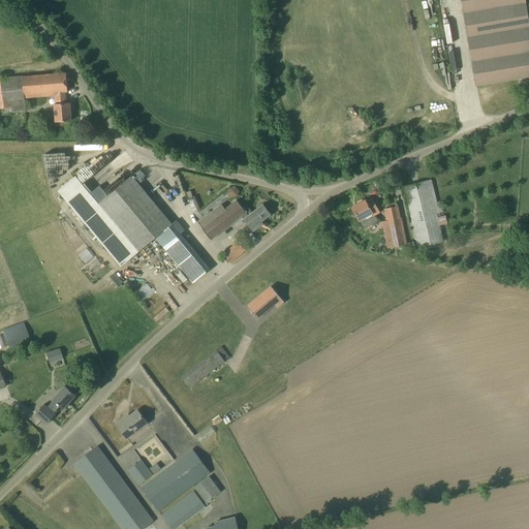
[(462,0),(476,85),(528,75),(528,23),(525,0),(462,0)]
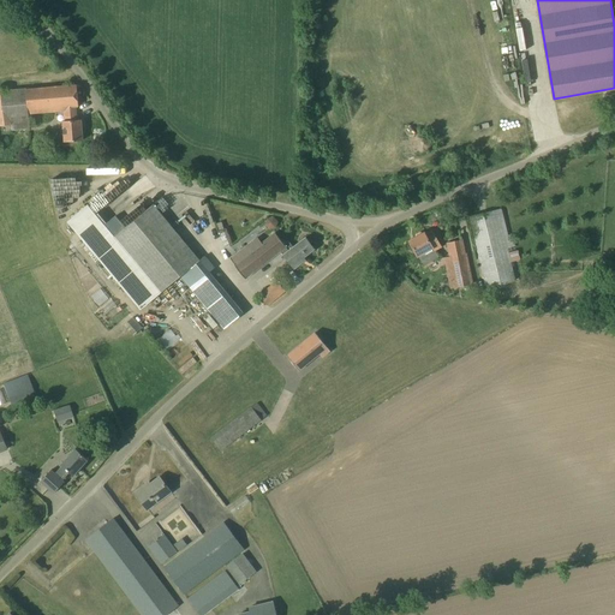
[(0,90),(0,124),(12,124),(12,130),(29,129),(28,113),(66,111),(66,120),(63,120),(65,142),(83,139),(81,119),(77,120),(76,106),(78,106),(77,84),(0,90)]
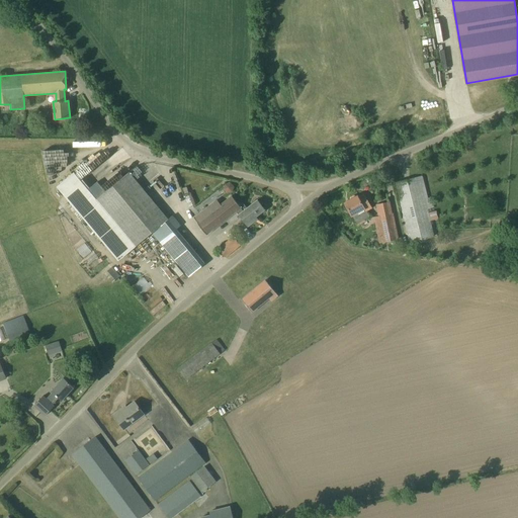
[(168,219),(161,211),(128,172),(96,199),(75,173),(58,187),(118,259),(151,231),(189,276),(205,263),(176,229),(180,226),(172,216),(168,219)]
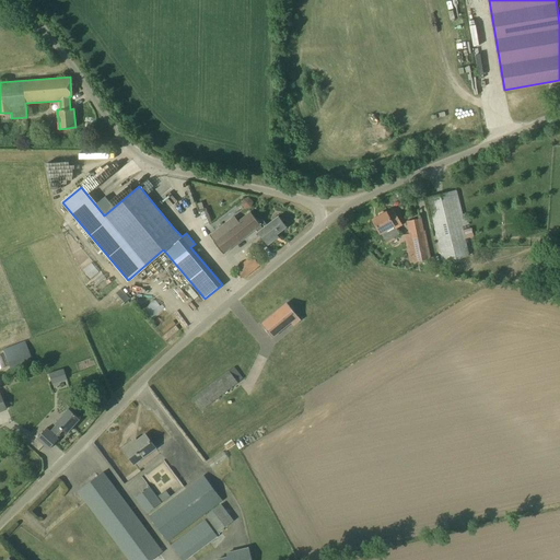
[(453,191),(427,198),(443,261),(469,255),(453,191)]
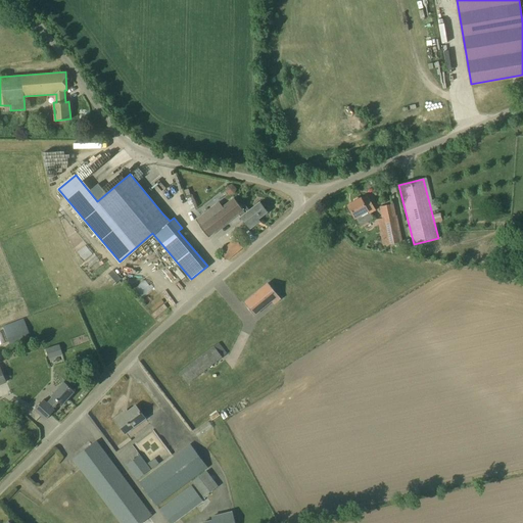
[(230,184),(227,191),(235,194),(238,187),(230,184)]
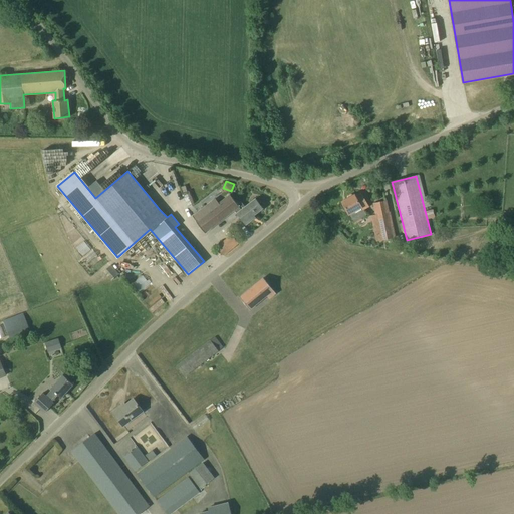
[(347,198),(342,201),(346,210),(349,214),(353,222),(359,219),(366,215),(362,209),(368,206),(361,193),(355,196),(354,194),(353,195),(352,194),(351,194),(347,196),(347,197),(347,198)]
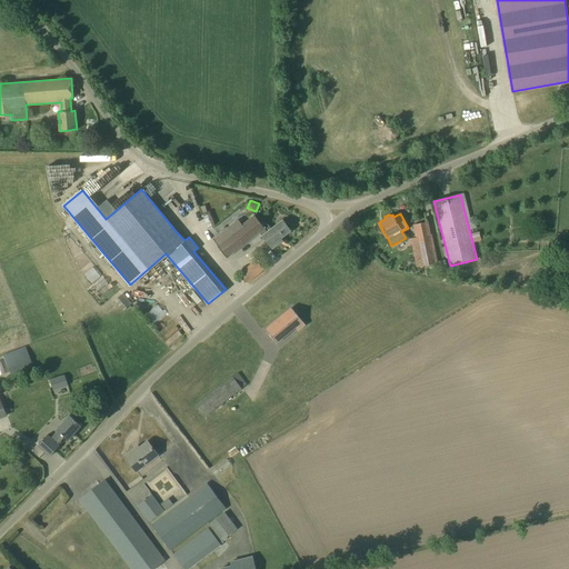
[(265,228),(260,222),(255,215),(240,227),(236,221),(213,239),(217,245),(227,258),(260,232),(265,228)]
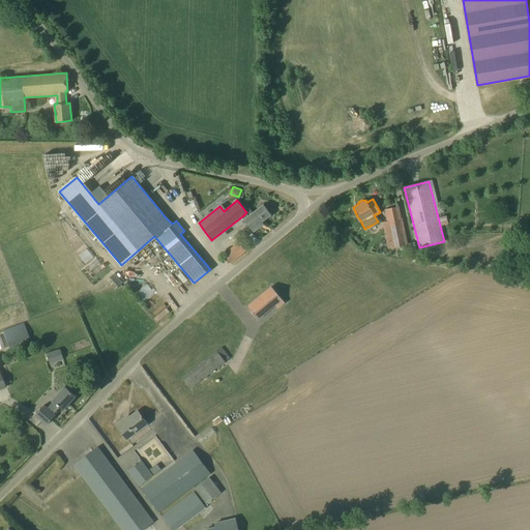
[(242,216),(254,231),(260,227),(259,225),(271,214),(263,204),(253,212),(246,204),(242,207),(246,212),(242,216)]
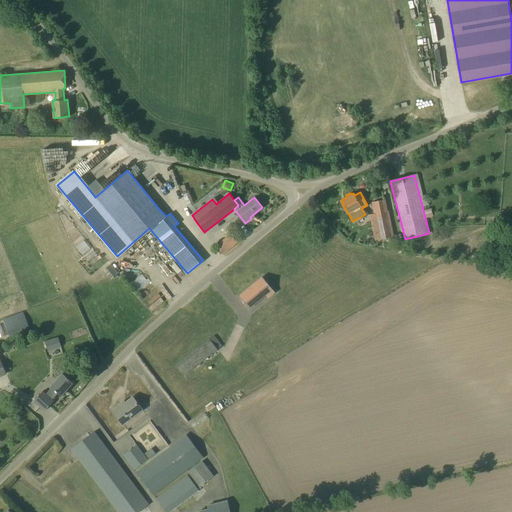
[(391,235),(391,230),(384,199),(372,201),(379,237),(391,235)]
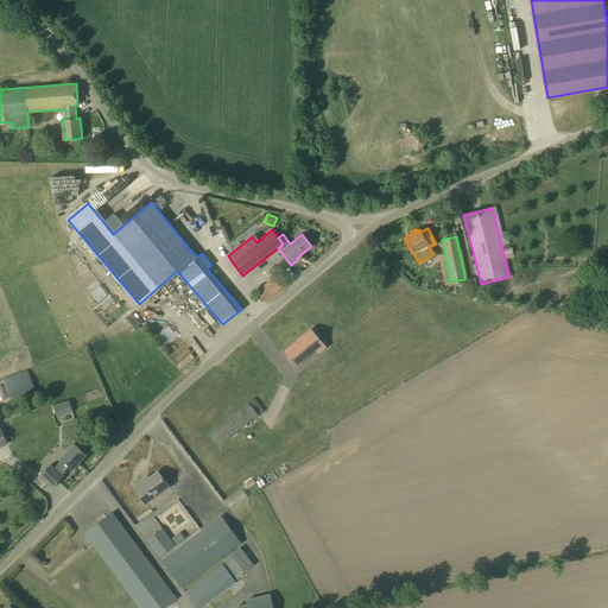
[(257,292),(265,302),(283,287),(274,277),(257,292)]
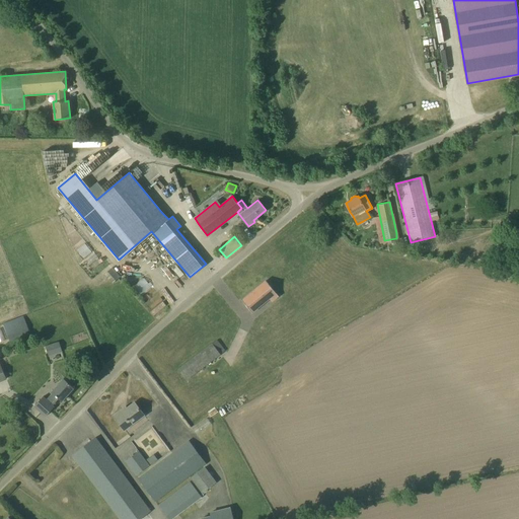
[(78,247),(88,265),(98,258),(87,241),(78,247)]
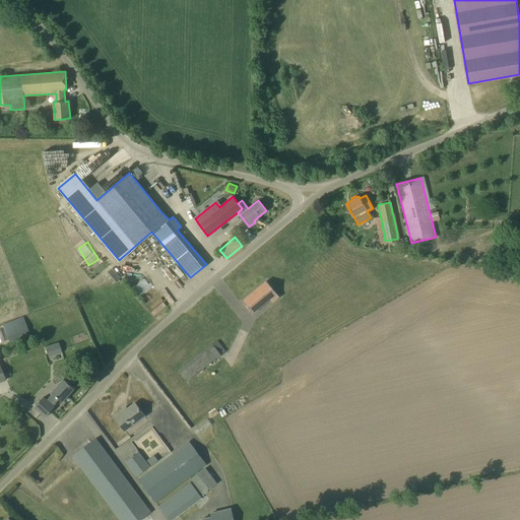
[(108,272),(111,281),(120,278),(117,268),(108,272)]
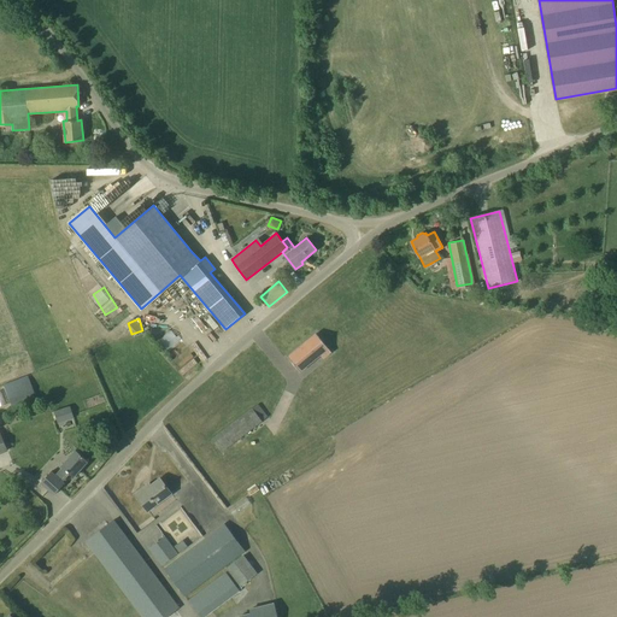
[(171,329),(159,339),(168,350),(180,340),(171,329)]
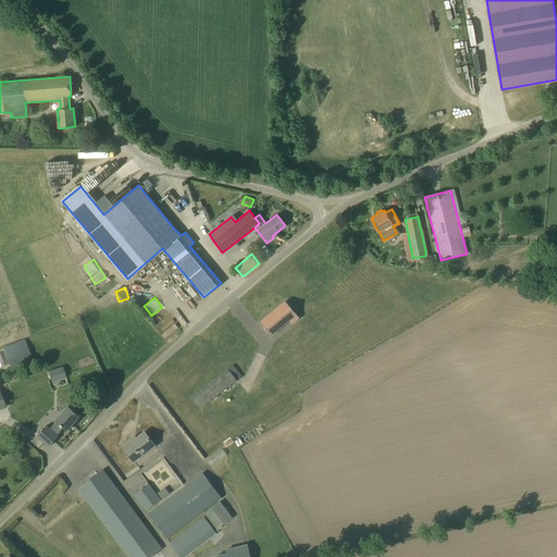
[(260,322),(271,335),(289,320),(292,323),(299,318),(285,301),(260,322)]
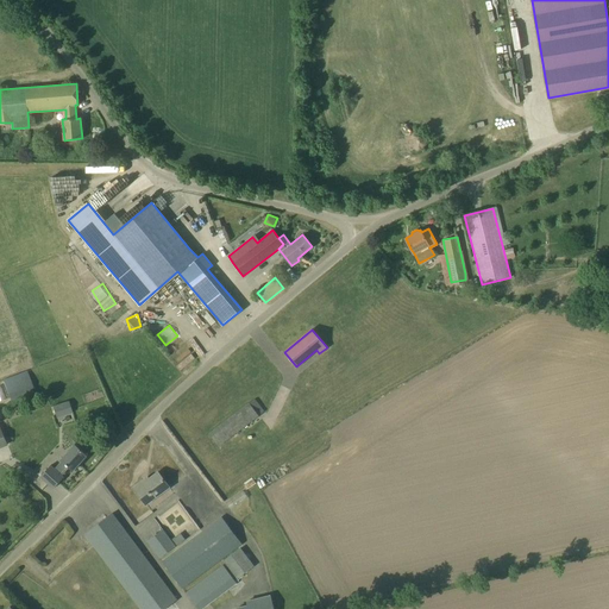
[(69,375),(62,357),(4,380),(11,397),(69,375)]
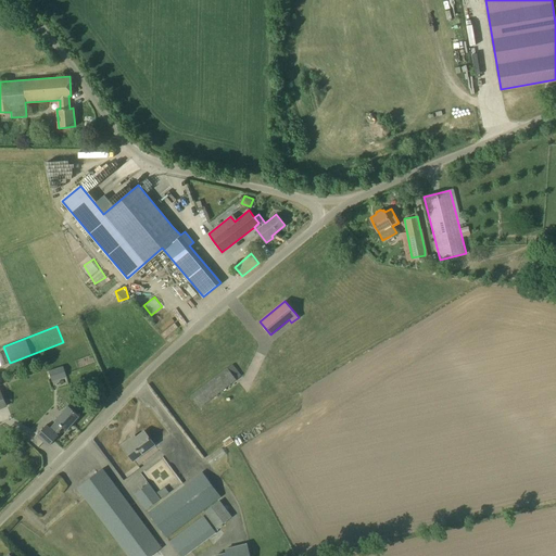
[(49,370),(52,381),(66,376),(63,366),(49,370)]
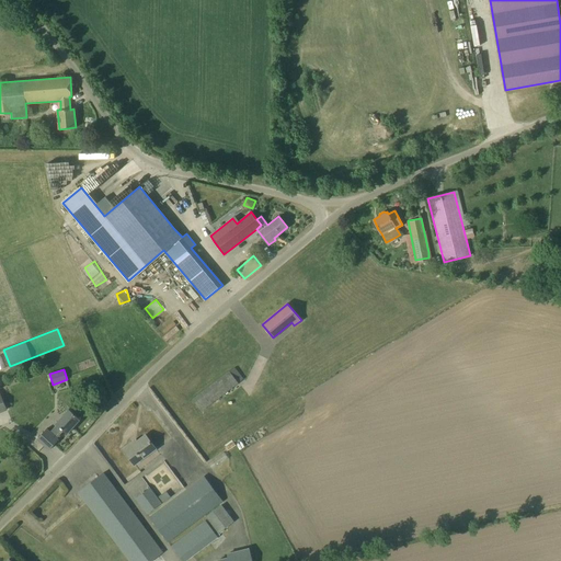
[(239,382),(237,380),(229,371),(193,399),(202,411),(218,398),(224,393),(239,382)]
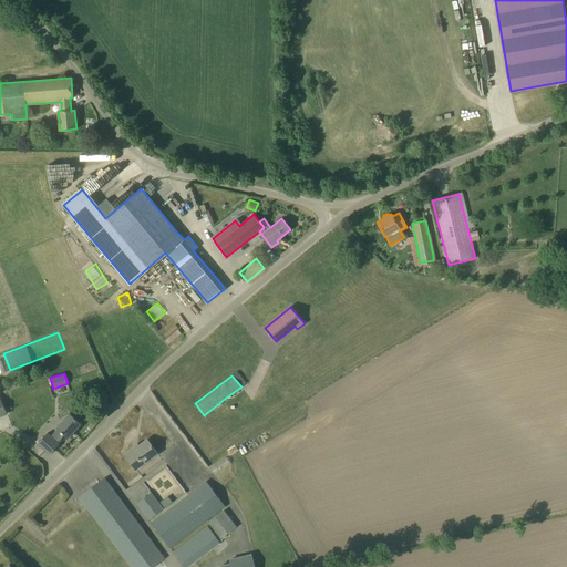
[(68,439),(81,423),(70,413),(57,428),(58,429),(51,436),(47,433),(37,443),(50,455),(59,444),(58,443),(64,435),(68,439)]
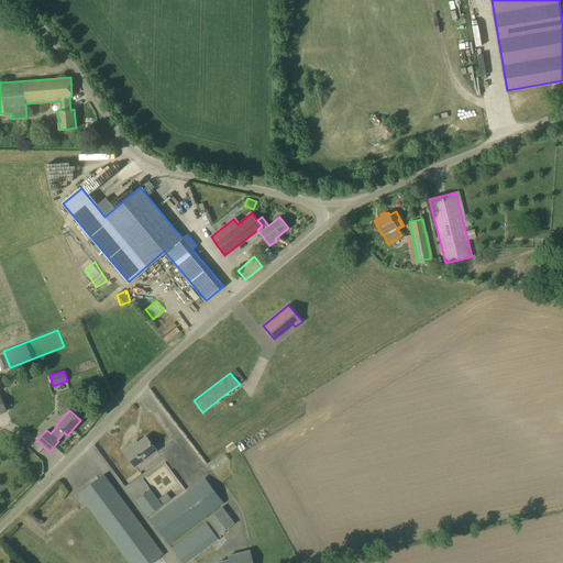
[(135,466),(156,450),(146,437),(134,445),(133,443),(123,451),(135,466)]
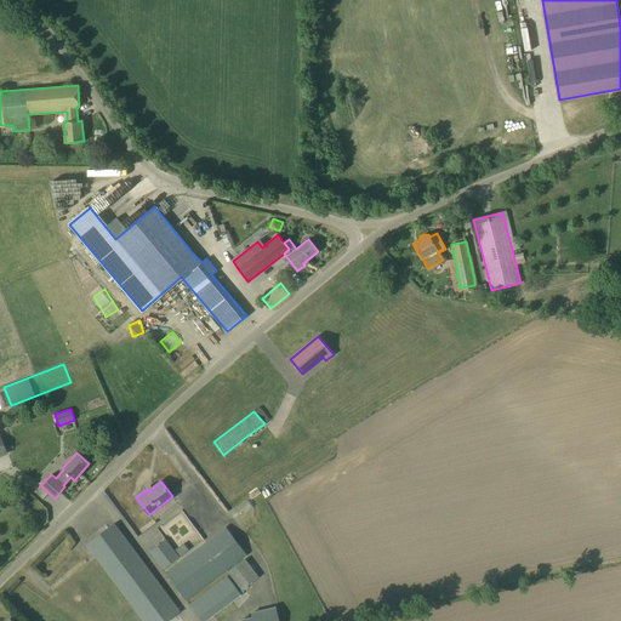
[(248,499),(231,512),(237,519),(254,505),(248,499)]
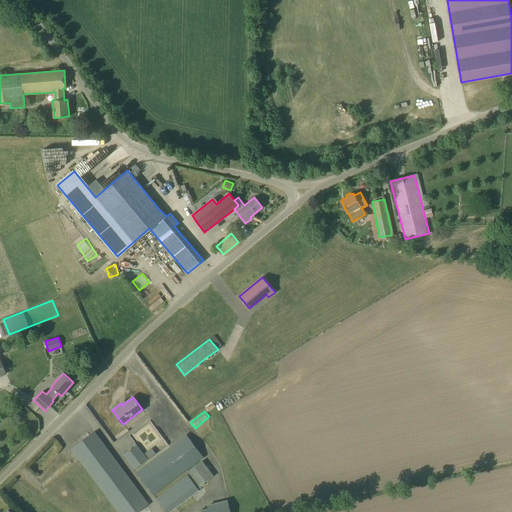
[(138,511),(148,504),(94,431),(71,448),(118,511),(138,511)]
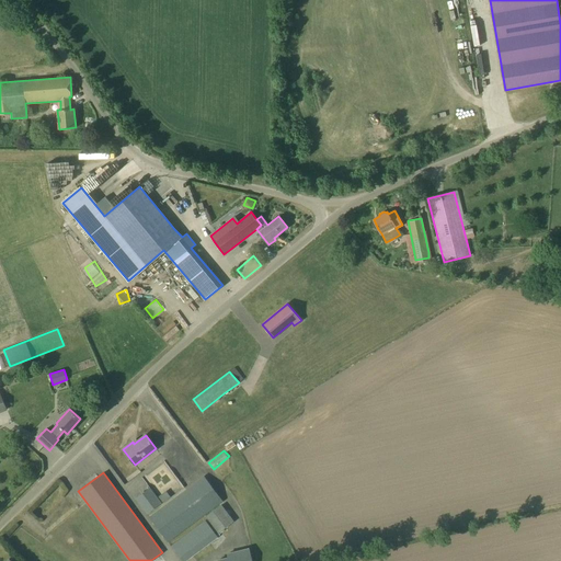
[(168,541),(222,500),(205,477),(150,517),(168,541)]
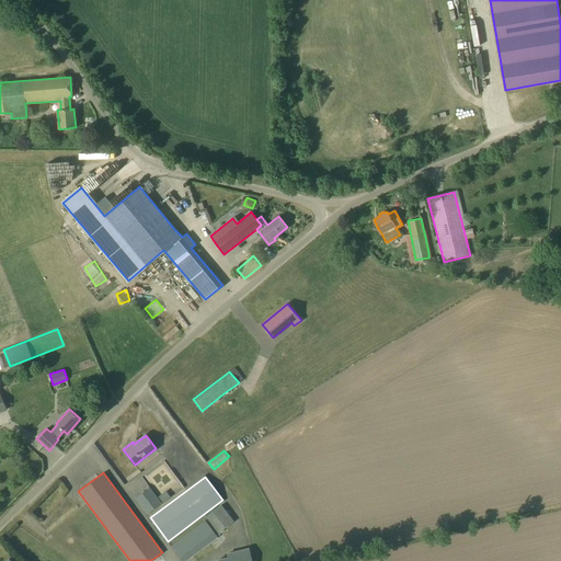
[(148,514),(161,503),(149,488),(136,497),(148,514)]
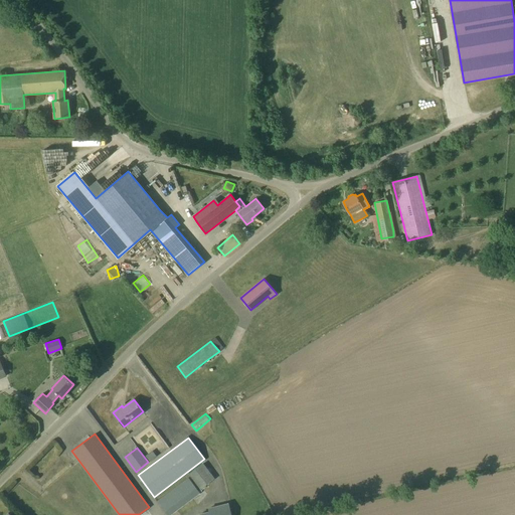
[(151,461),(158,456),(154,450),(147,455),(151,461)]
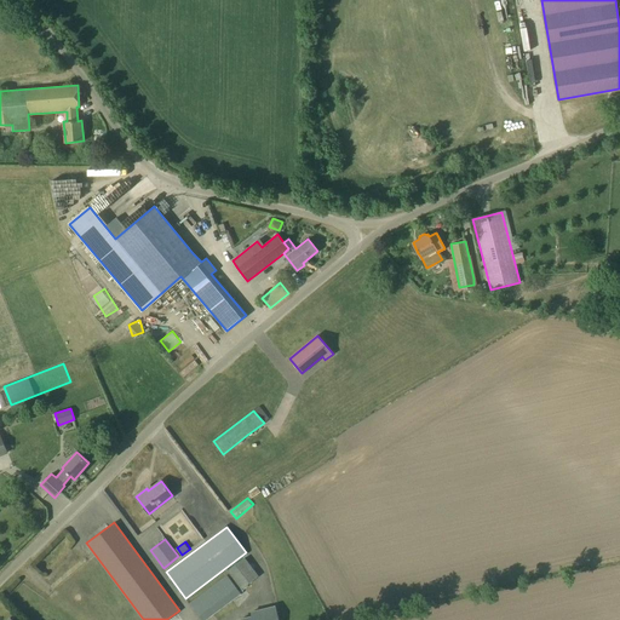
[(245,557),(228,570),(241,589),(258,575),(245,557)]
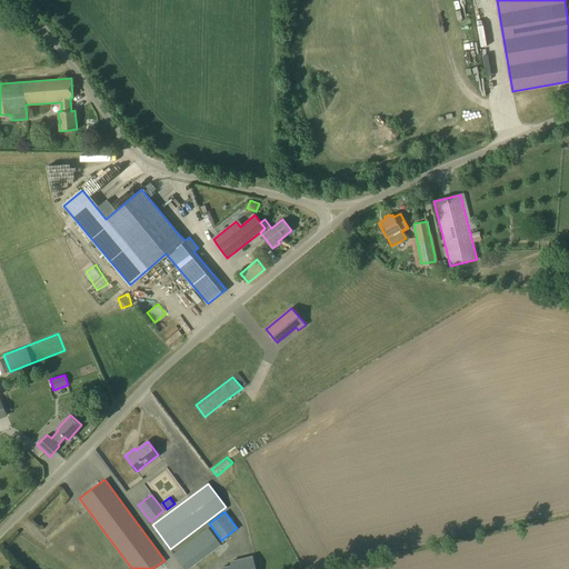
[(185,568),(188,568),(212,550),(221,545),(209,528),(173,553),(185,568)]
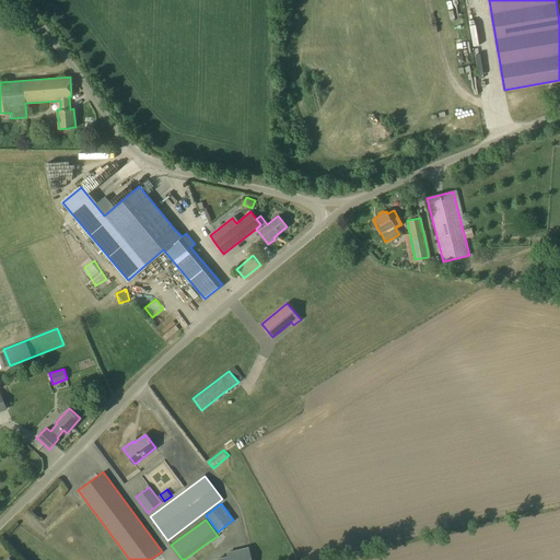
[(216,559),(252,559),(249,548),(226,553),(228,557),(217,559),(216,559)]
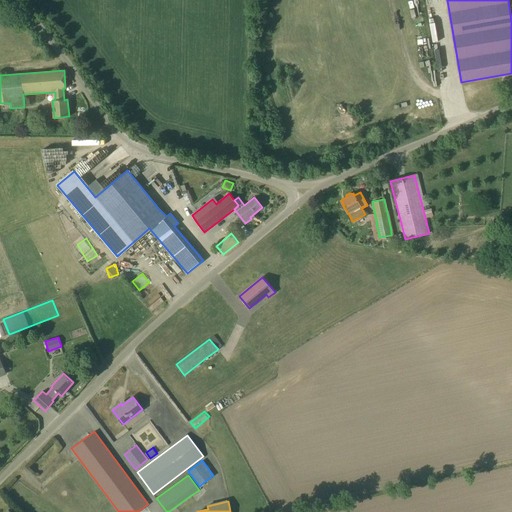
All buildings are outlined.
